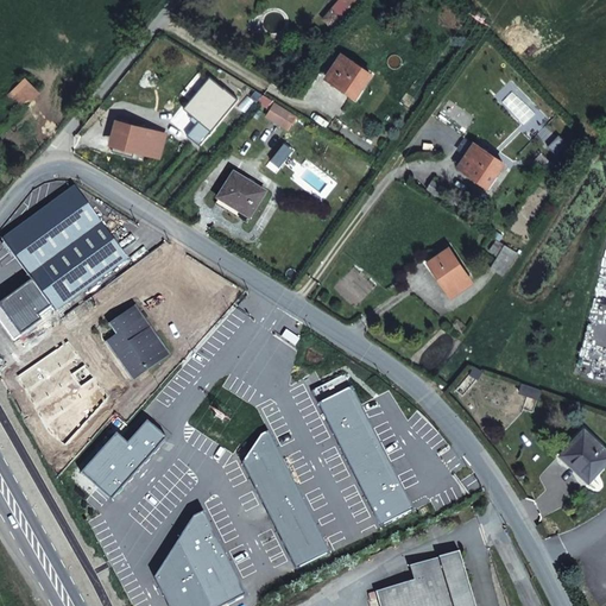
[(348,5),(342,0),(333,0),(328,7),(338,16),(348,5)]
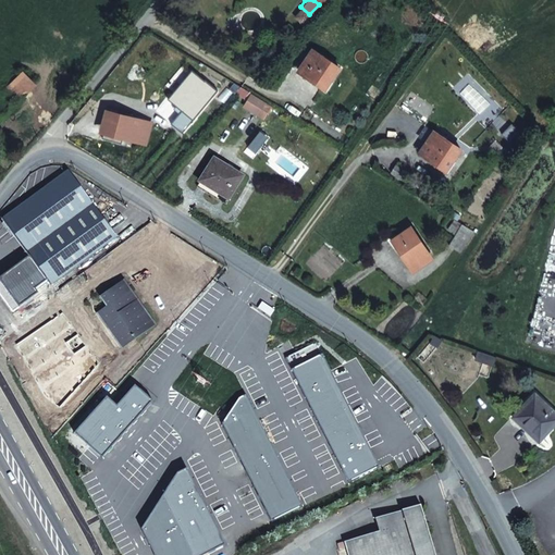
[(309,14),(300,7),(293,15),(301,23),(309,14)]
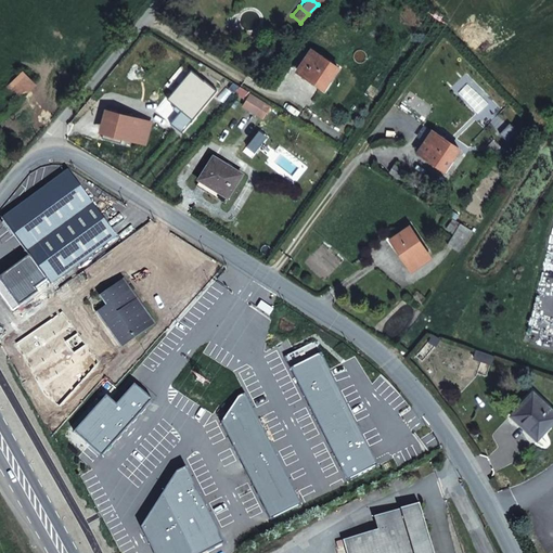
[(336,66),(309,48),(295,68),(322,87),(336,66)]
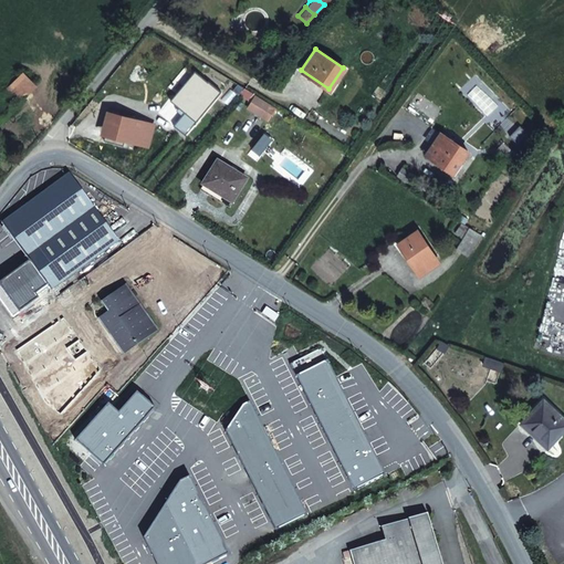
[(21,71),(6,86),(19,100),(34,85),(21,71)]
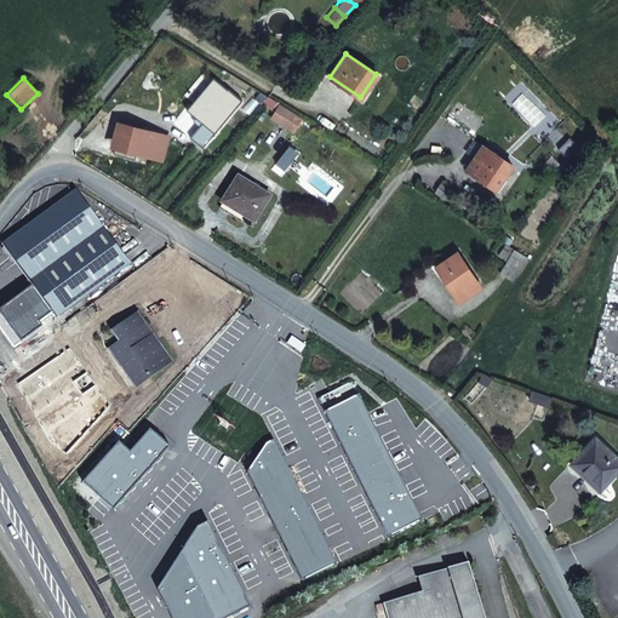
[(199,120),(227,87),(216,78),(188,110),(199,120)]
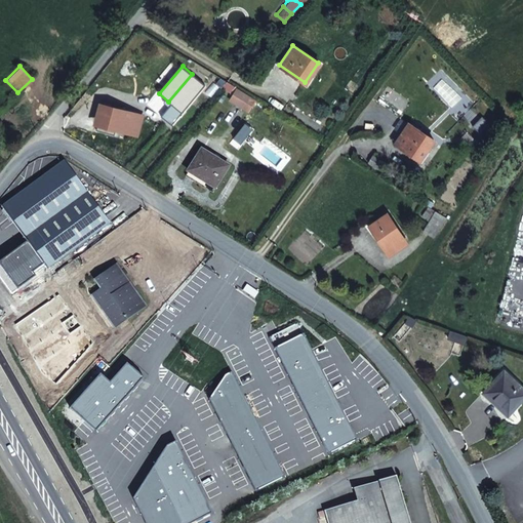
[(168,102),(180,112),(203,84),(192,74),(168,102)]
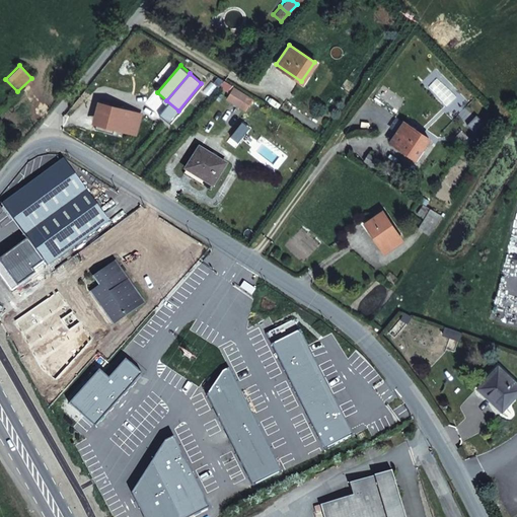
[(232,86),(222,80),(217,85),(229,92),(225,98),(244,109),(251,97),(232,86)]
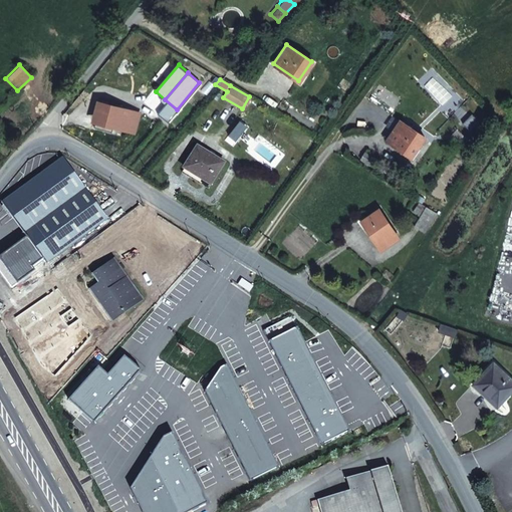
[(136,112),(97,102),(93,118),(132,129),(136,112)]
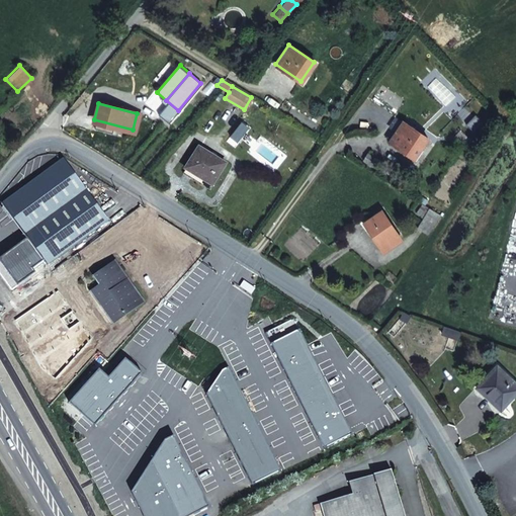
[(426,137),(402,120),(389,140),(413,157),(426,137)]
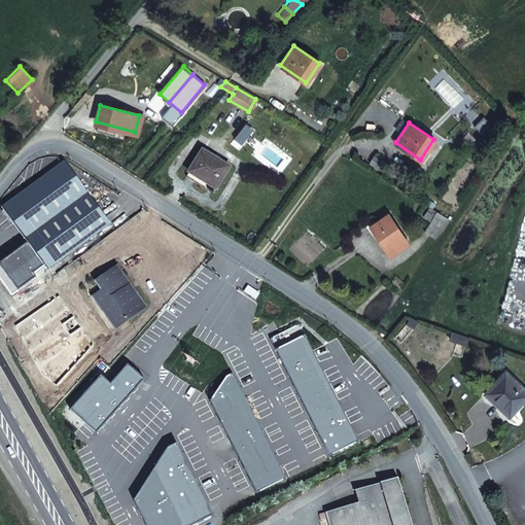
[(228,166),(201,149),(187,171),(195,175),(214,187),(228,166)]
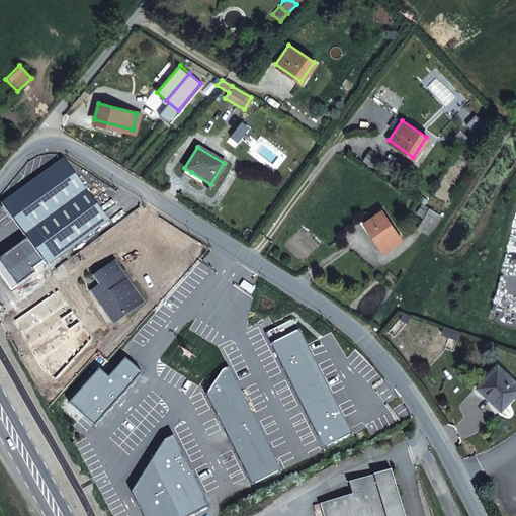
[(366,152),(362,159),(373,167),(378,159),(366,152)]
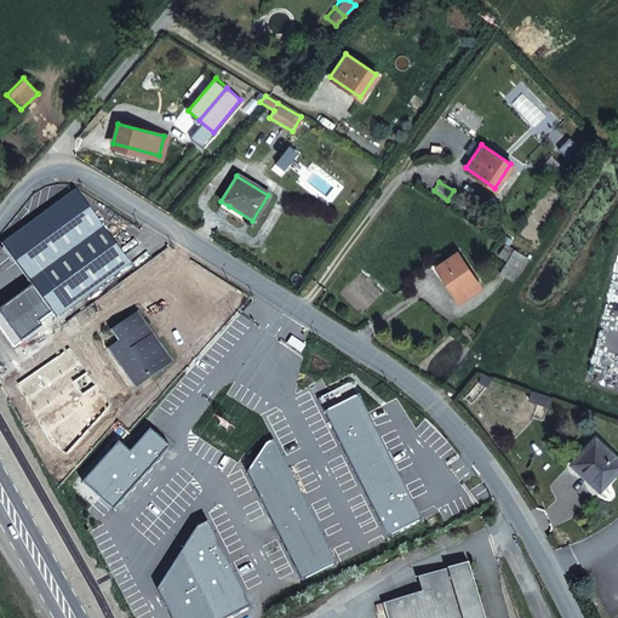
[(51,312),(55,315),(129,262),(74,189),(1,242),(15,261),(23,256),(49,291),(41,297),(51,312)]
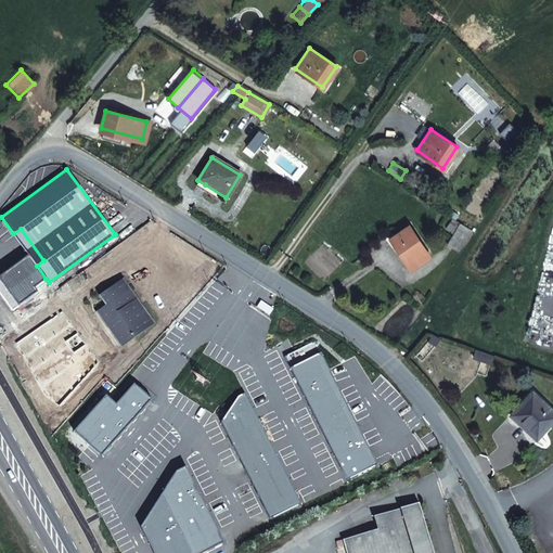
[(226,197),(205,184),(202,189),(223,202),(226,197)]
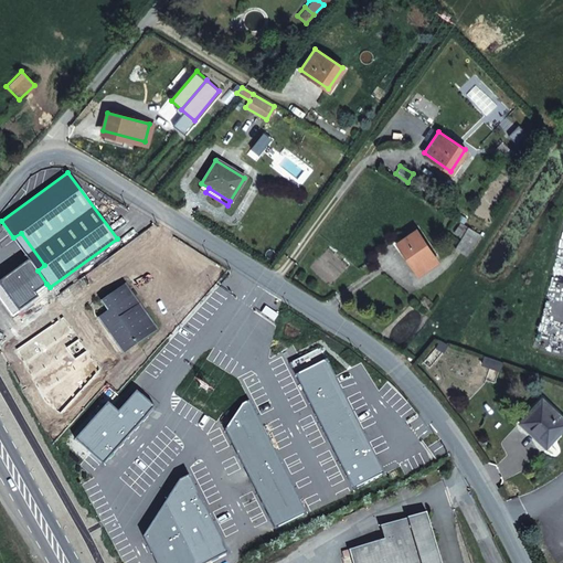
[(467,225),(459,221),(453,231),(460,236),(467,225)]
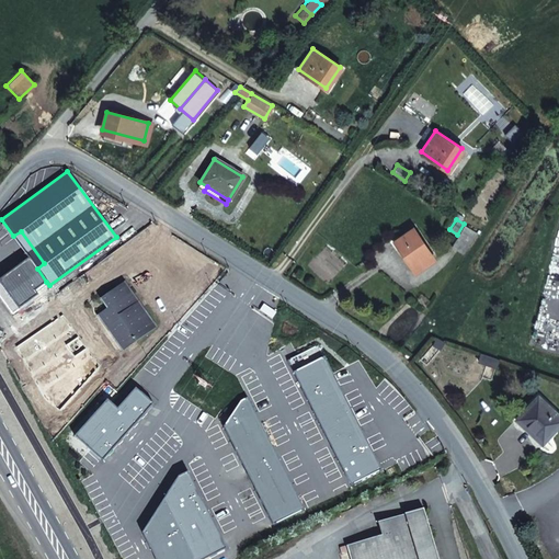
[(475,230),(464,224),(457,235),(451,246),(461,252),(475,230)]
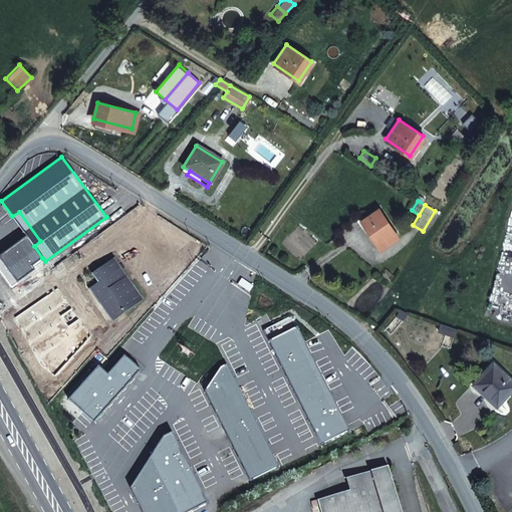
[(397,237),(377,208),(359,220),(379,248),(397,237)]
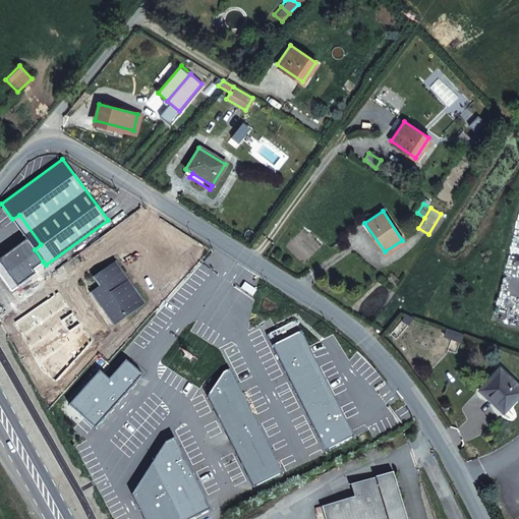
[(19,215),(12,219),(26,238),(35,249),(41,244),(19,215)]
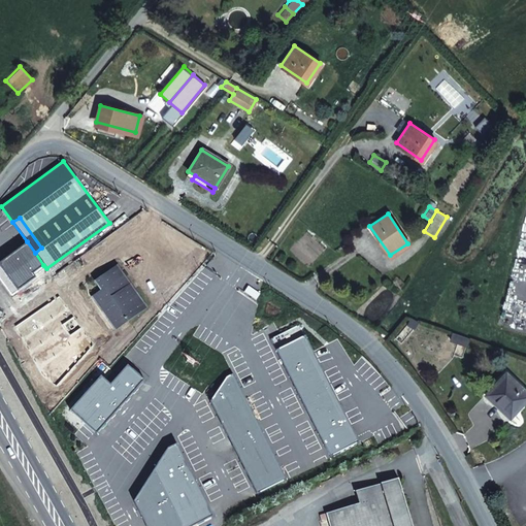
[(27,241),(0,261),(0,280),(11,295),(35,276),(33,273),(43,265),(35,253),(27,241)]
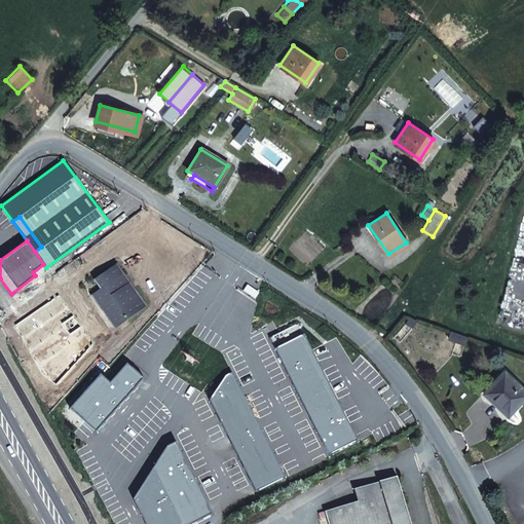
[(91,295),(113,327),(145,304),(115,264),(95,279),(101,289),(91,295)]
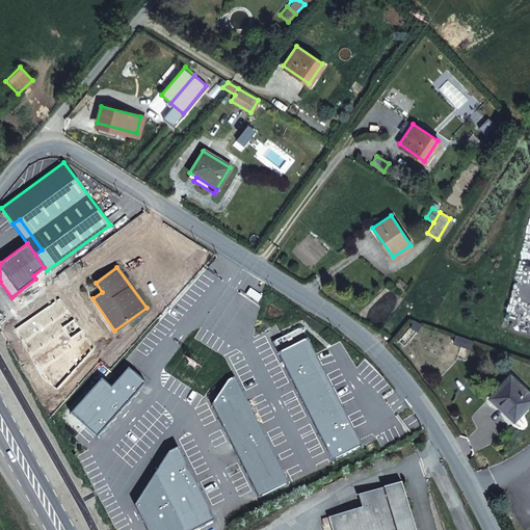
[(298,323),(287,342),(293,345),(305,326),(298,323)]
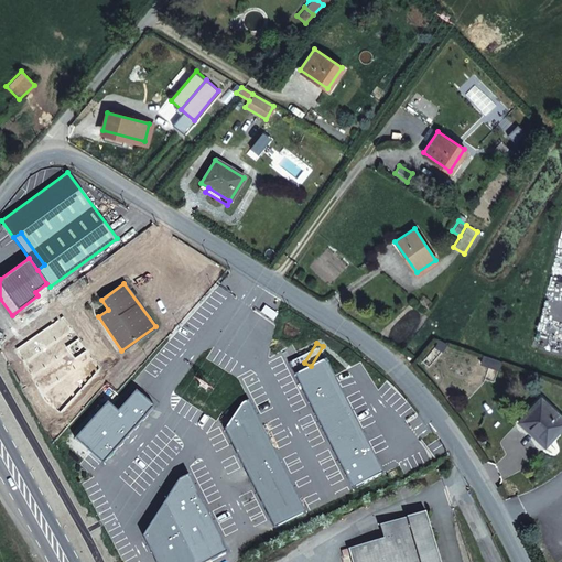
[(483,352),(479,359),(497,366),(499,358),(483,352)]
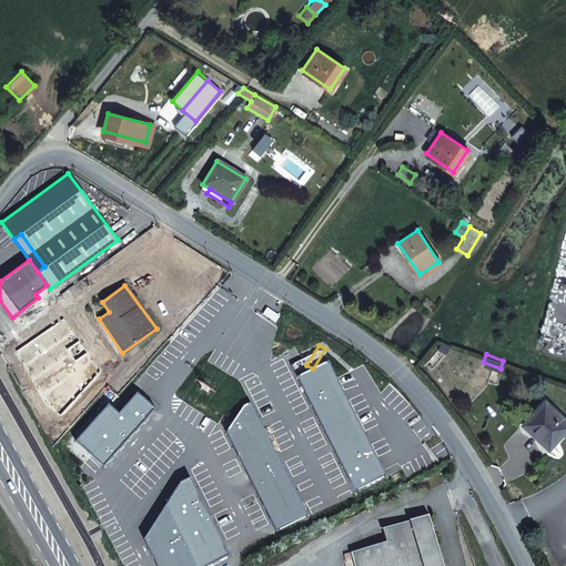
[(565,427),(565,420),(544,398),(524,420),(542,436),(539,440),(547,447),(565,427)]
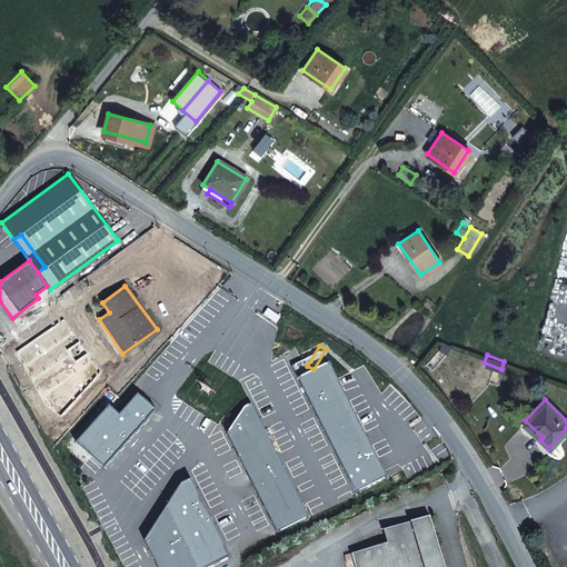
[(444,566),(428,515),(383,528),(387,541),(350,553),(355,566),(444,566)]
